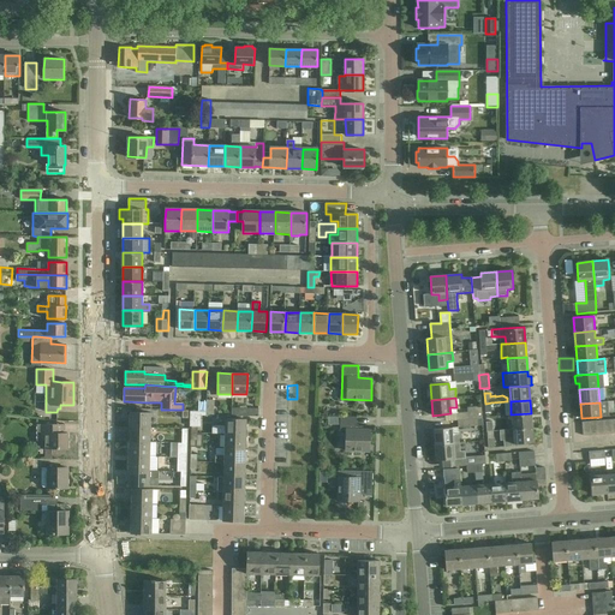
[(458,421),(483,418),(482,406),(467,407),(469,412),(457,413),(458,421)]
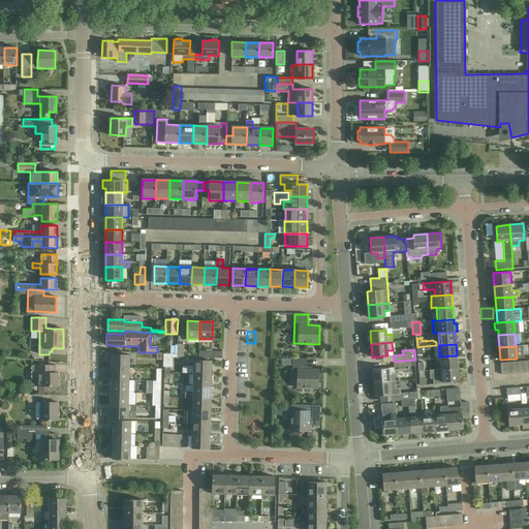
[(129,355),(122,355),(112,354),(112,368),(129,368),(129,355)]
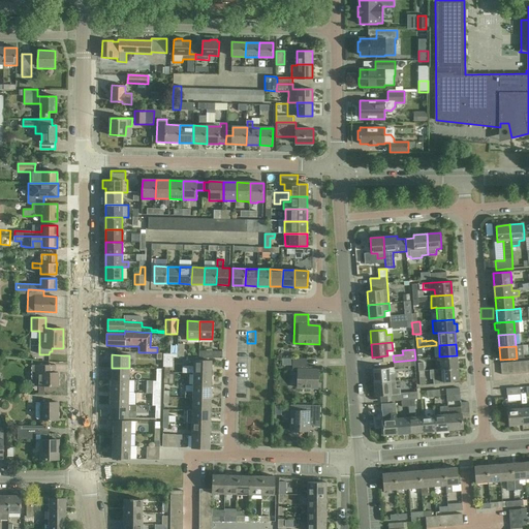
[(439,356),(440,369),(458,368),(457,355),(439,356)]
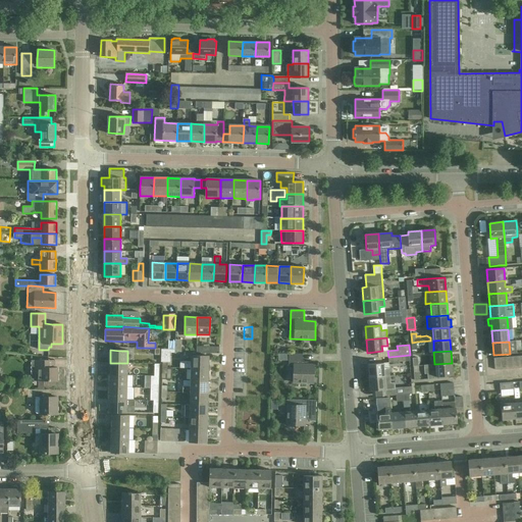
[(289,354),(289,365),(294,365),(293,383),(313,383),(314,365),(302,365),(303,354),(289,354)]
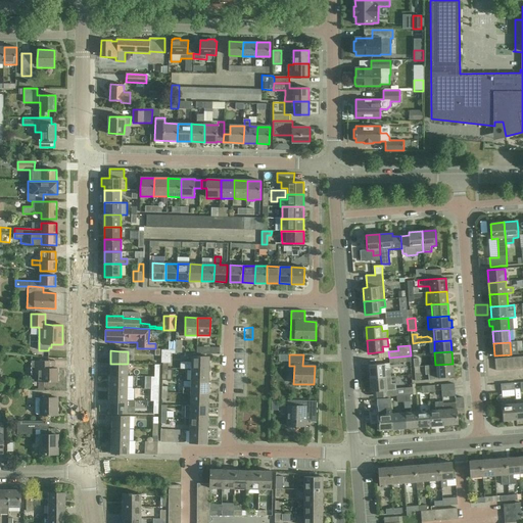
[(411,355),(389,358),(389,364),(406,363),(411,363),(411,355)]
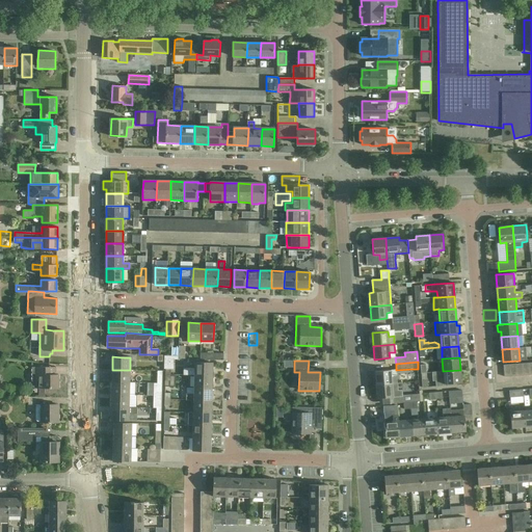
[(213,363),(203,363),(195,363),(194,375),(213,376),(213,363)]
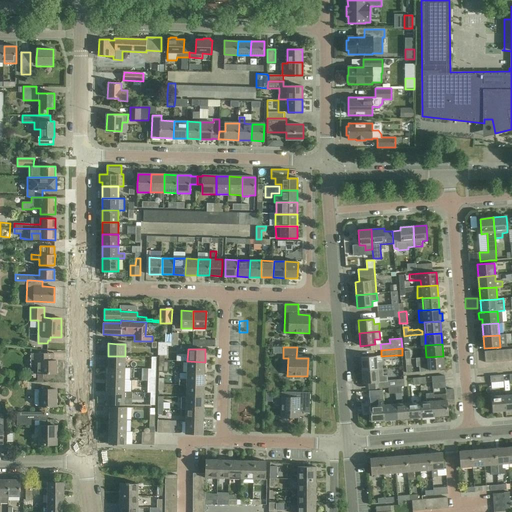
[(38,374),(41,374),(56,374),(56,360),(53,360),(53,353),(30,354),(31,367),(38,367),(38,374)]
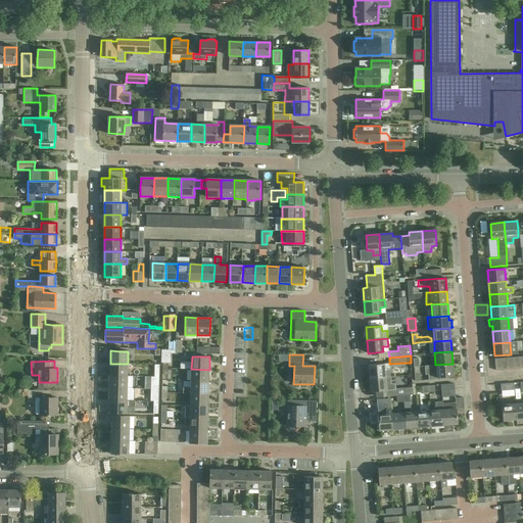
[(109,376),(128,376),(128,364),(110,364),(109,376)]
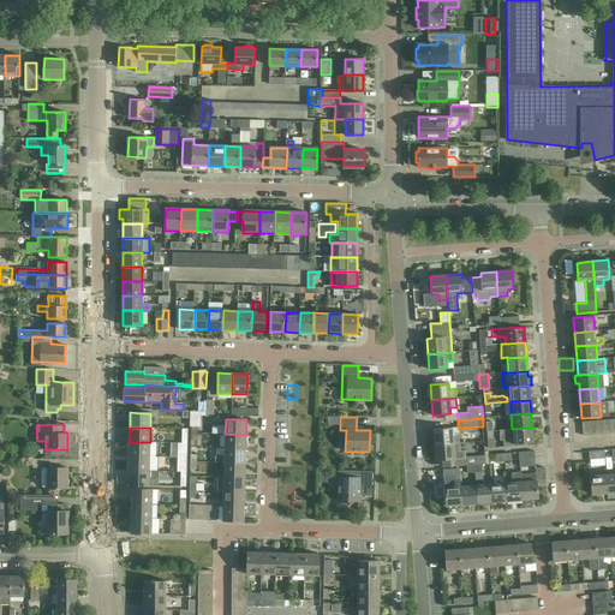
[(458,428),(452,429),(434,430),(435,445),(459,443),(458,428)]
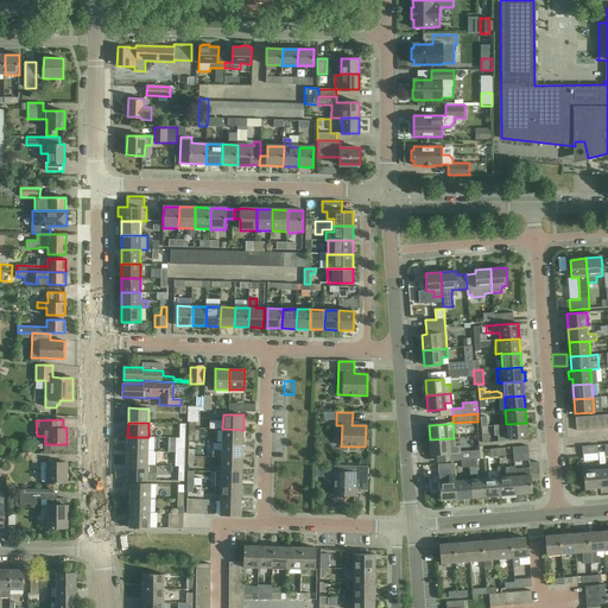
[(499,442),(510,441),(510,438),(527,437),(526,423),(506,424),(494,425),(495,436),(499,436),(499,442)]
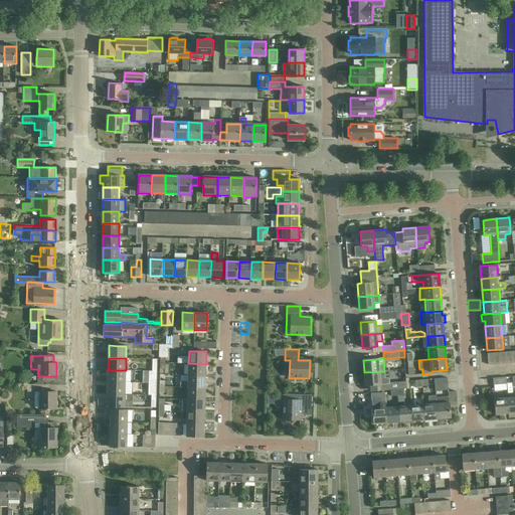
[(165,363),(160,363),(160,374),(168,374),(168,363),(165,363)]
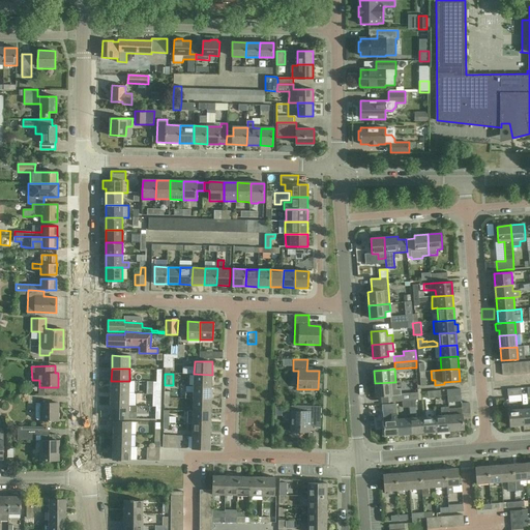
[(194,374),(194,386),(211,387),(212,375),(194,374)]
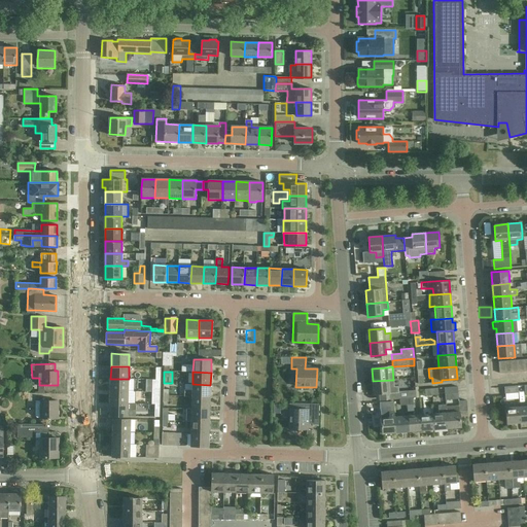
[(6,374),(0,375),(0,380),(1,385),(9,384),(6,374)]
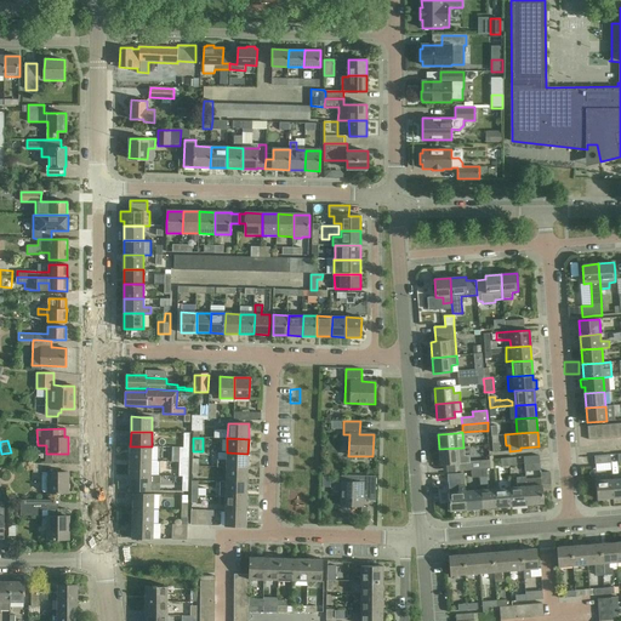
[(151,461),(152,446),(130,446),(130,460),(151,461)]
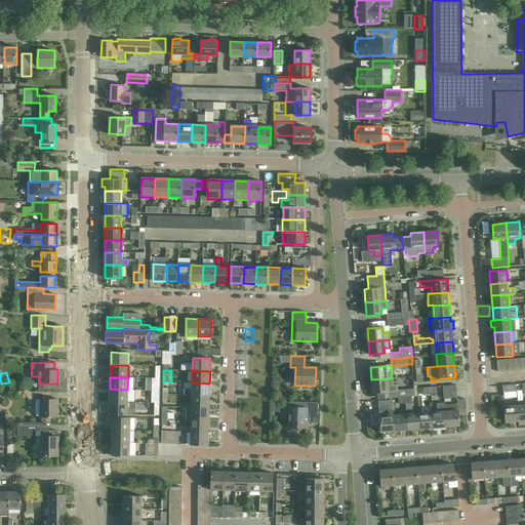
[(153,378),(152,390),(160,390),(160,378),(156,378),(153,378)]
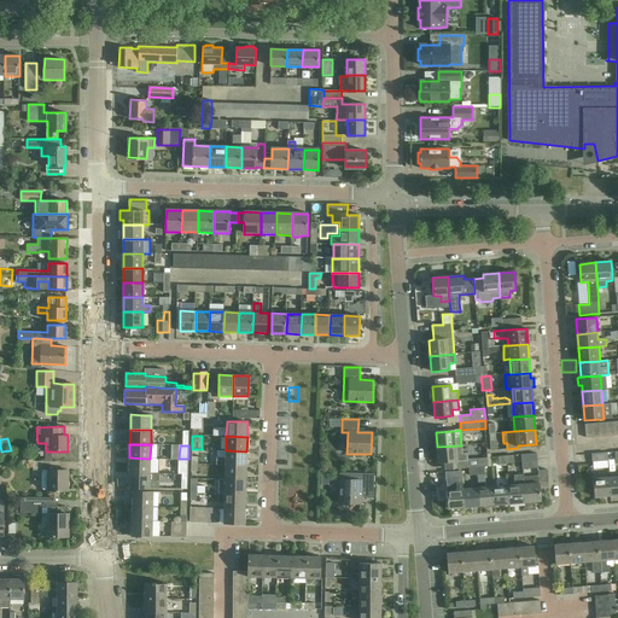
[(438,464),(441,462),(441,470),(464,468),(468,468),(477,467),(484,467),(484,466),(489,466),(488,458),(468,459),(467,454),(462,454),(461,445),(437,447),(438,464)]
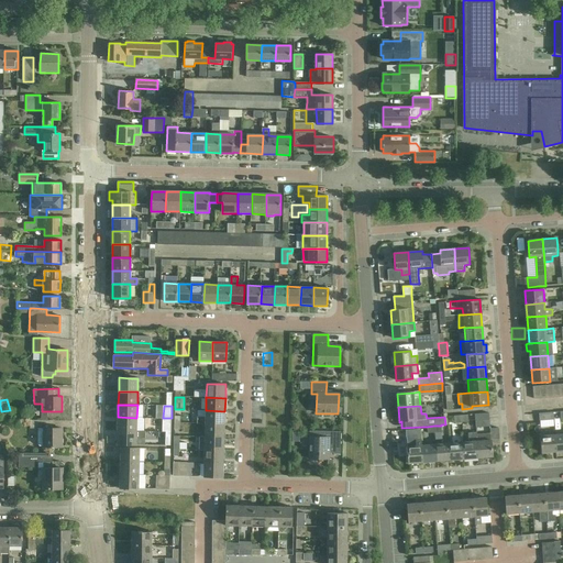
[(206,423),(224,424),(224,411),(206,410),(206,417),(197,417),(197,423),(206,423)]
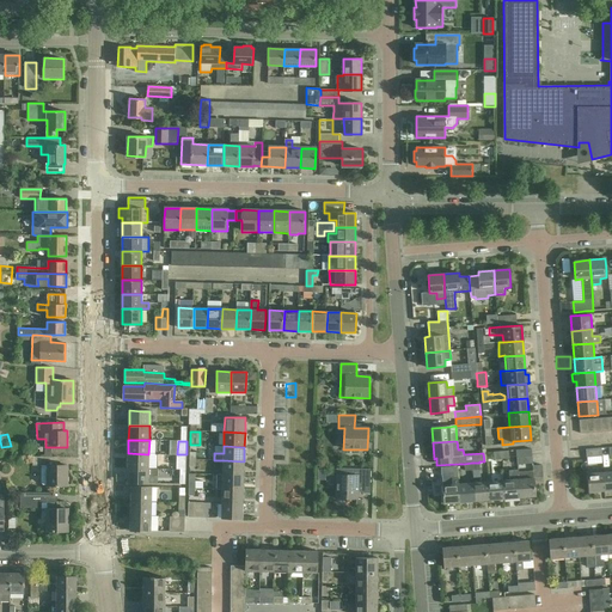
[(128,467),(148,469),(148,454),(128,453),(128,467)]
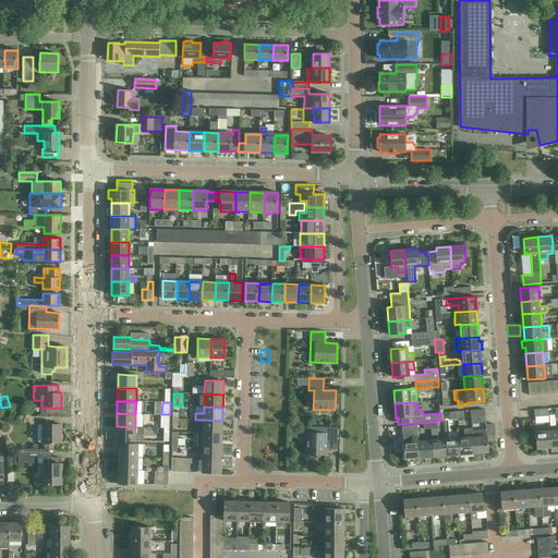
[(165,428),(165,427),(170,427),(170,414),(161,414),(161,428),(165,428)]
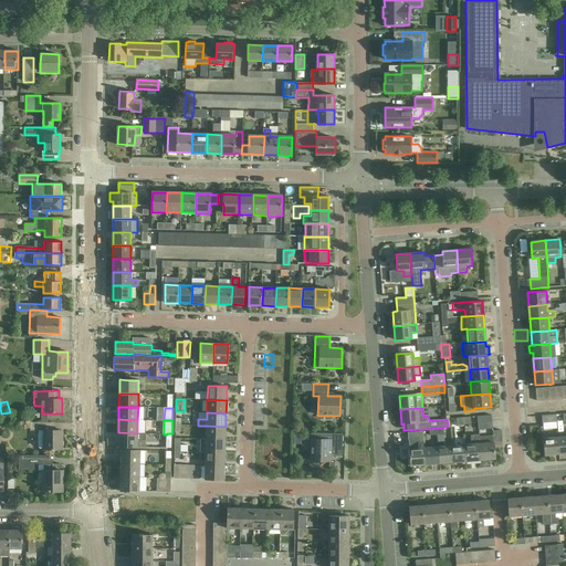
[(53,422),(42,422),(31,422),(31,431),(39,431),(39,446),(41,448),(44,448),(44,449),(62,449),(62,430),(53,430),(53,422)]
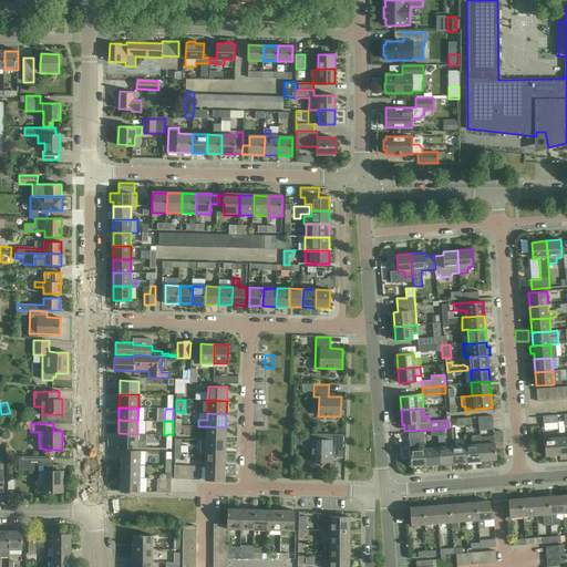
[(226,441),(226,428),(207,426),(206,440),(226,441)]
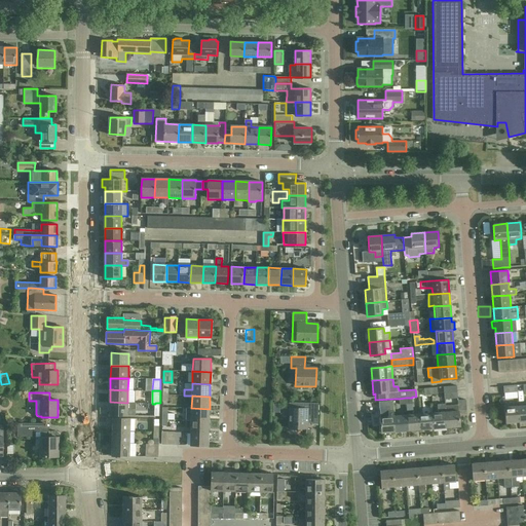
[(446,404),(445,404),(446,427),(460,426),(459,411),(466,411),(465,400),(458,401),(458,405),(446,406),(446,404)]
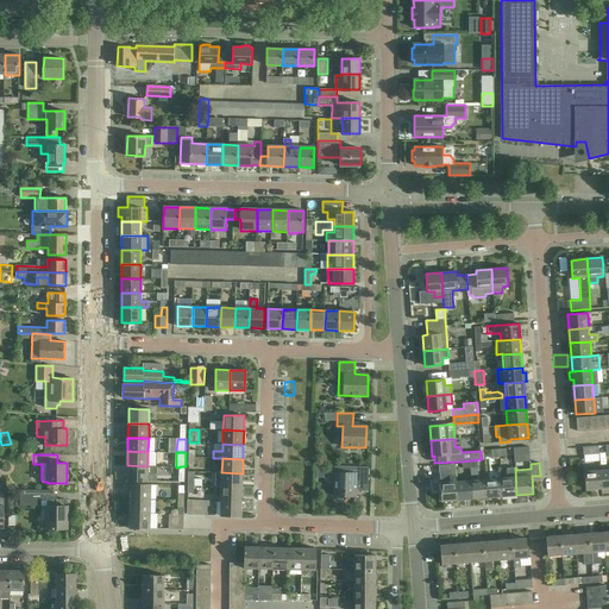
[(127,481),(139,481),(148,481),(148,466),(127,465),(127,481)]
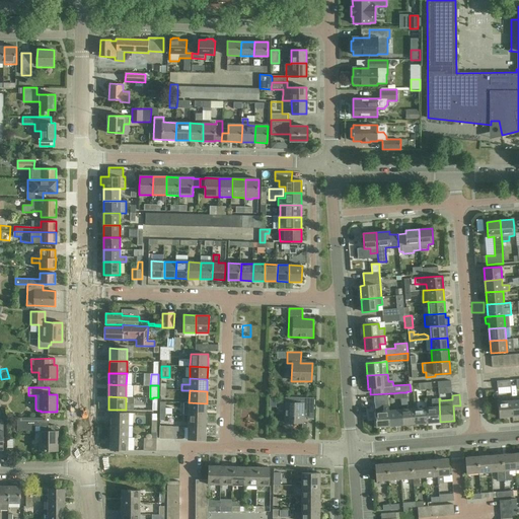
[(374,403),(383,403),(384,412),(375,412),(377,427),(390,426),(388,411),(389,411),(387,396),(374,397),(374,403)]
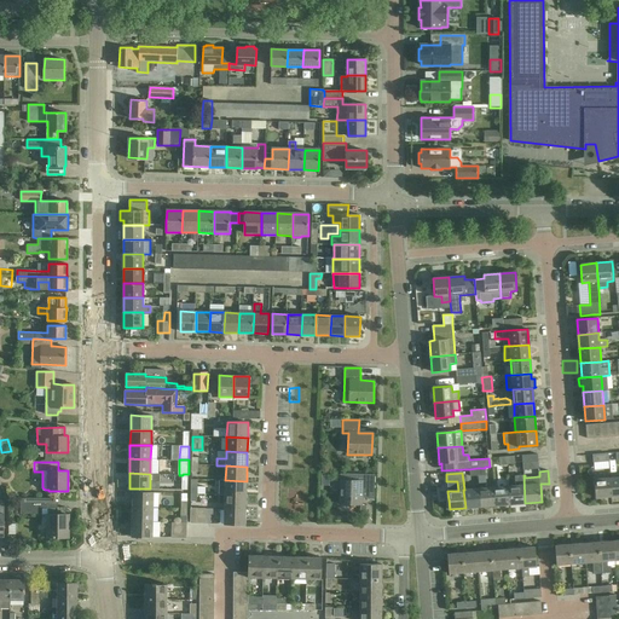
[(341,474),(340,480),(340,504),(362,504),(362,496),(366,496),(366,499),(375,499),(375,475),(362,474),(341,474)]
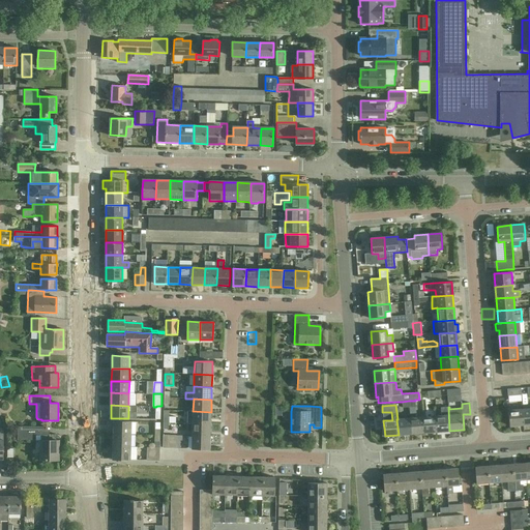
[(437,432),(449,431),(448,407),(441,407),(442,416),(436,416),(437,432)]
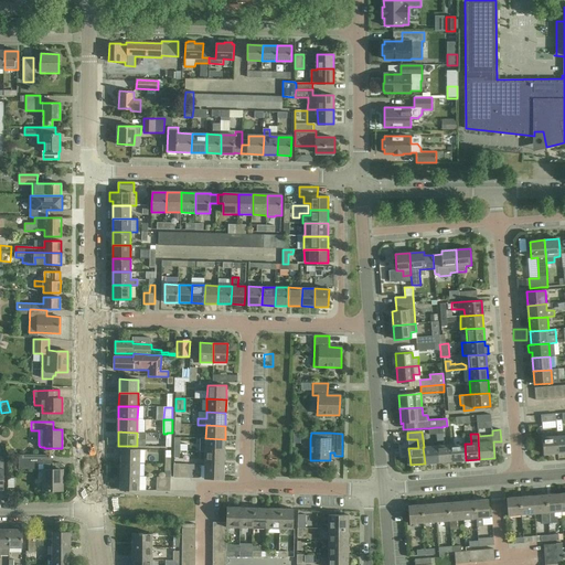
[(544,454),(558,452),(557,436),(543,437),(544,454)]
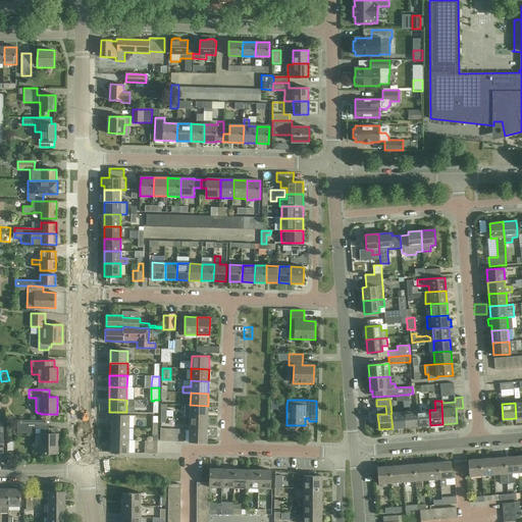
[(190,417),(208,418),(208,406),(190,405),(186,405),(185,417),(190,417)]
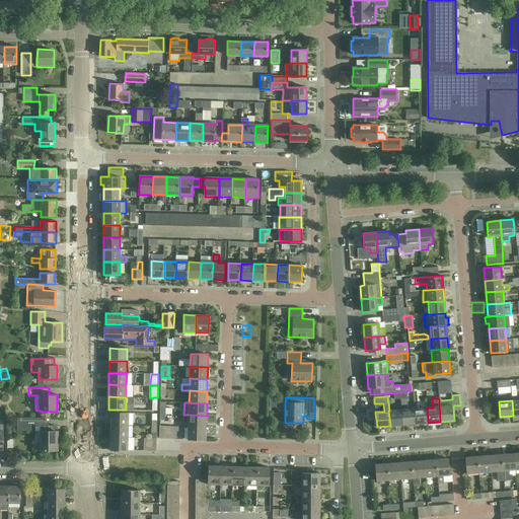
[(415,409),(416,424),(428,423),(427,408),(415,409)]
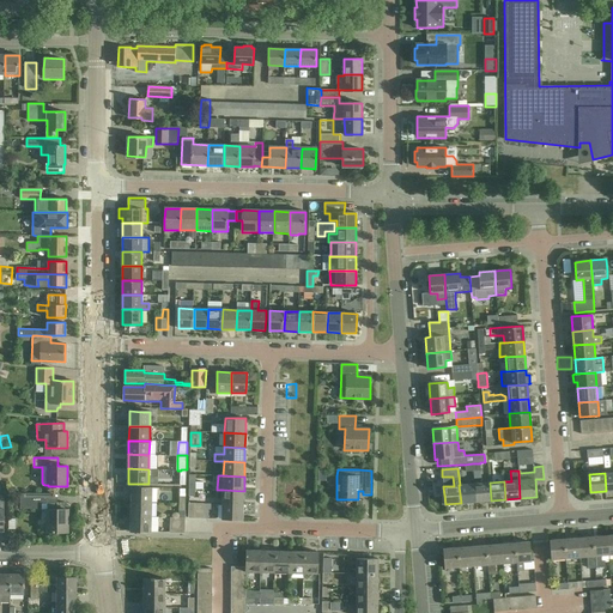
[(474,484),(475,502),(491,501),(490,483),(474,484)]
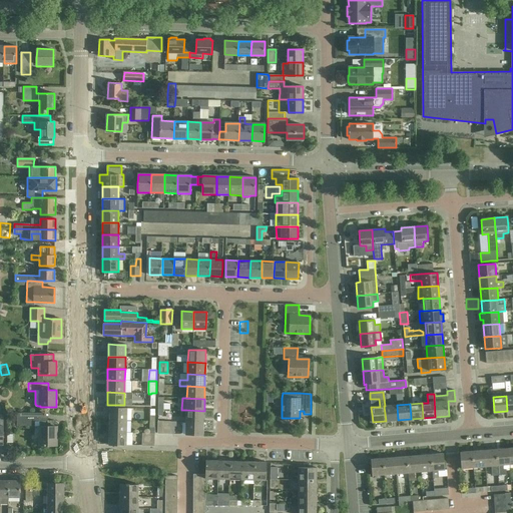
[(384,406),(386,421),(398,420),(397,405),(385,406),(384,406)]
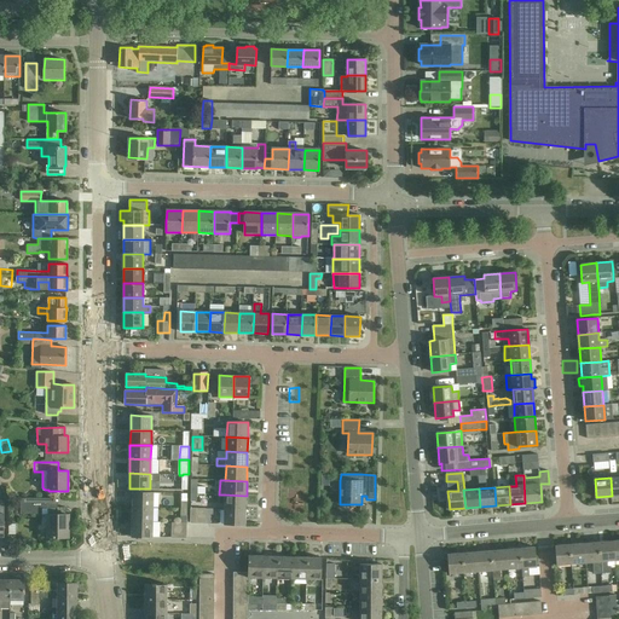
[(152,492),(132,492),(132,507),(152,507),(152,492)]
